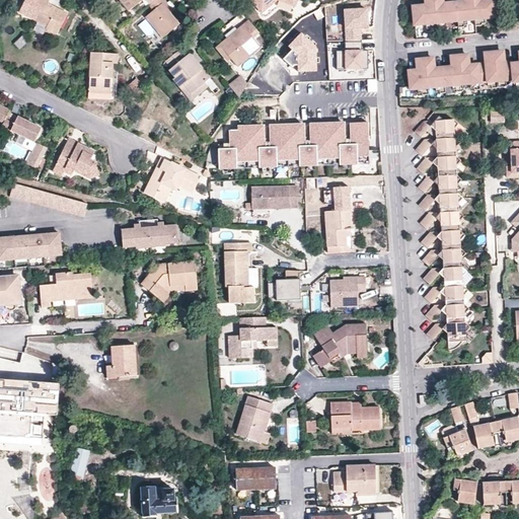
[(67,14),(54,6),(52,9),(46,6),(49,3),(49,0),(38,0),(35,5),(42,9),(35,19),(48,25),(47,28),(57,33),(67,14)]
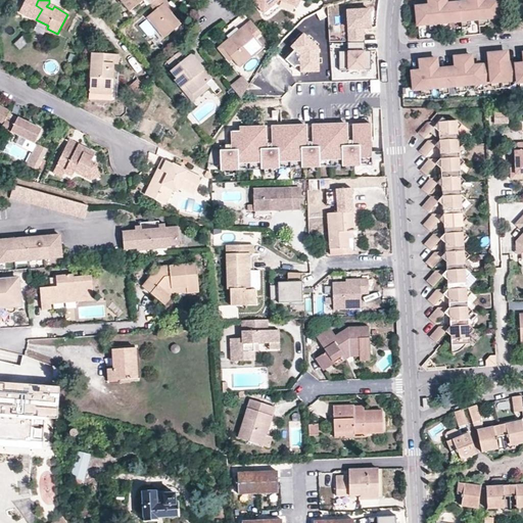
[(143,0),(121,0),(130,11),(139,4),(143,0)]
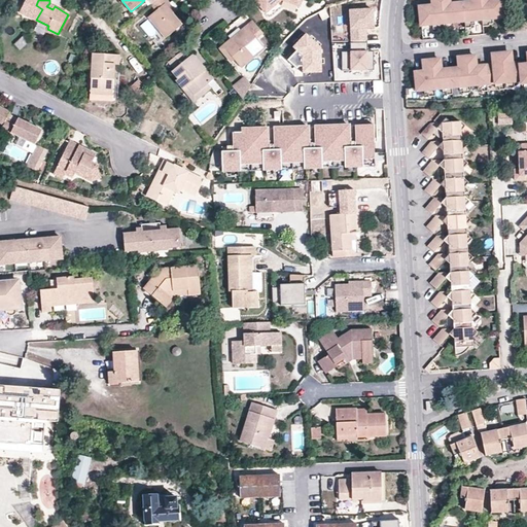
[(167,1),(166,0),(155,0),(151,4),(155,9),(148,15),(166,38),(181,25),(173,13),(164,3),(167,1)]
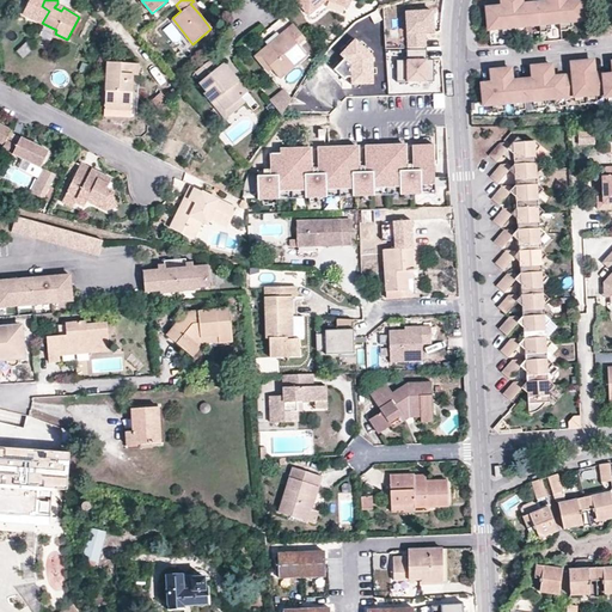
[(295,0),(310,16),(328,0),(340,0),(350,4),(350,0),(295,0)]
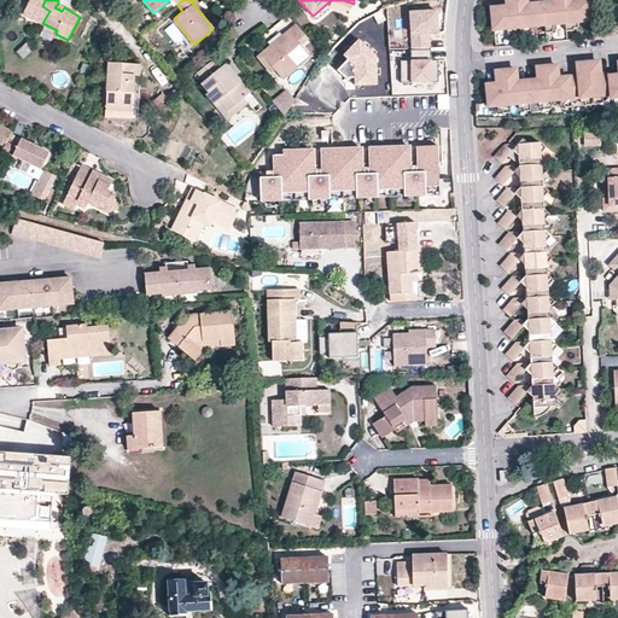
[(588,16),(587,0),(503,0),(505,1),(491,3),(493,5),(489,6),(490,24),(506,23),(507,33),(531,30),(531,21),(540,21),(540,29),(553,28),(553,19),(565,18),(565,27),(578,25),(577,17),(588,16)]
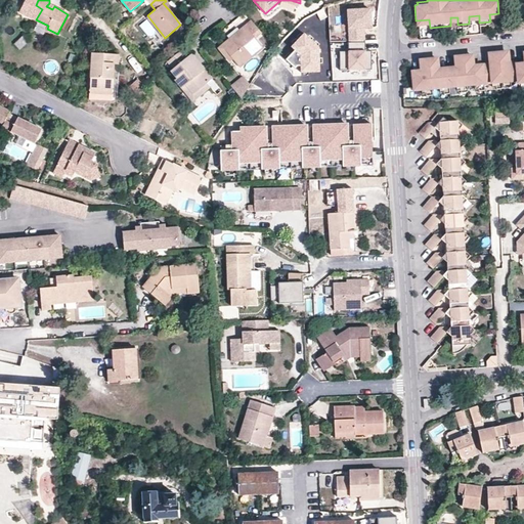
[(175,11),(166,1),(163,3),(172,13),(175,11)]
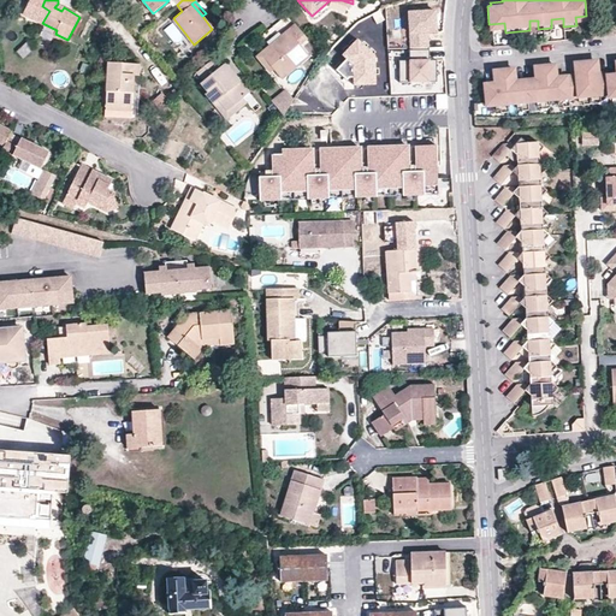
[(410,15),(412,51),(427,51),(426,33),(438,33),(438,15),(410,15)]
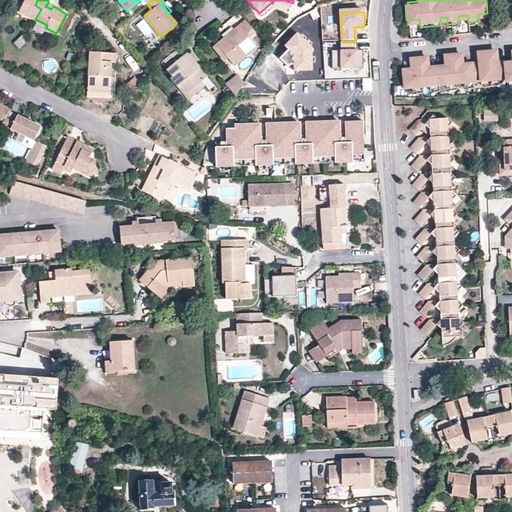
[(244,21),(239,25),(233,30),(236,34),(227,40),(225,37),(217,44),(228,58),(234,65),(257,46),(249,37),(256,31),(246,20),(244,21)]
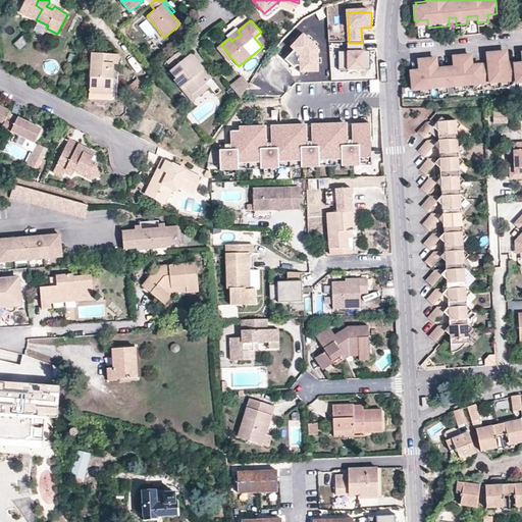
[(238,31),(229,38),(231,41),(241,35),(238,31)]
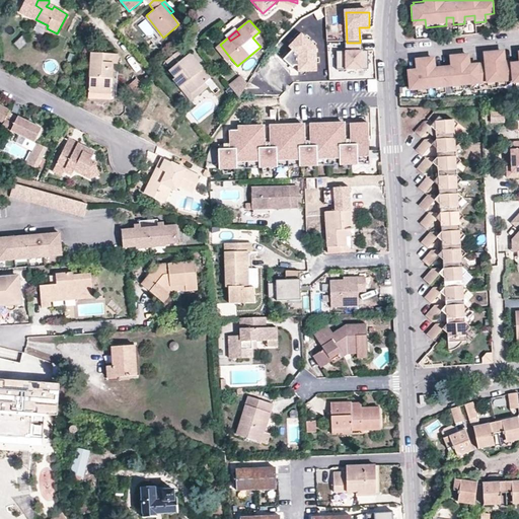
[(156,46),(163,40),(157,31),(149,38),(156,46)]
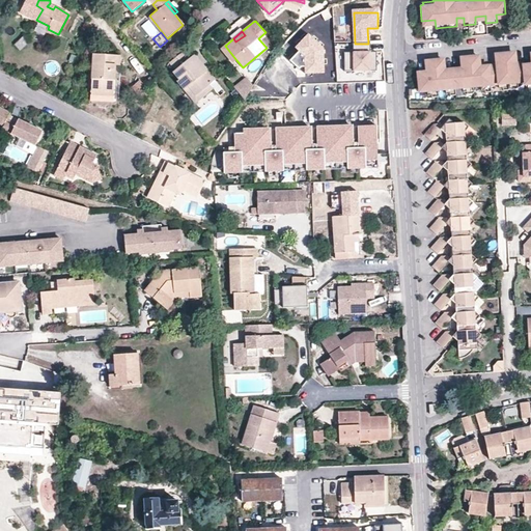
[(324,47),(309,33),(295,47),(299,51),(289,59),(300,70),(302,66),(305,66),(305,73),(325,73),(324,47)]
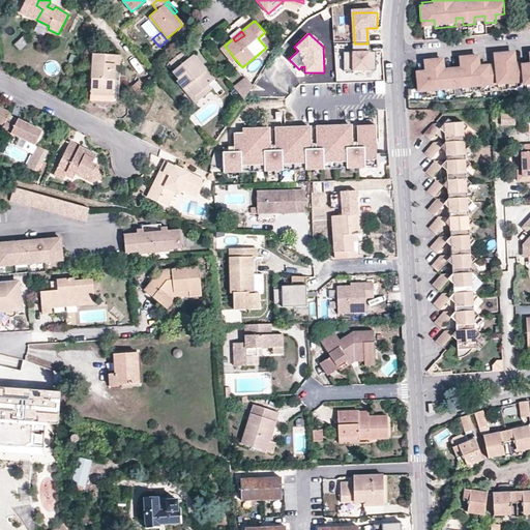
[(15,46),(20,52),(30,45),(24,37),(15,46)]
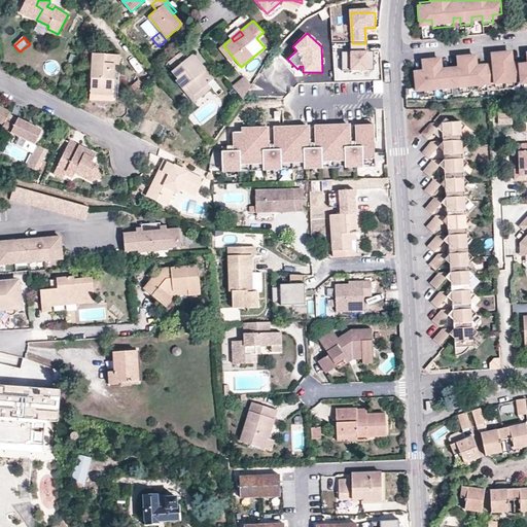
[(369,55),(369,45),(365,43),(352,43),(352,54),(344,54),(344,74),(373,74),(373,55),(369,55)]
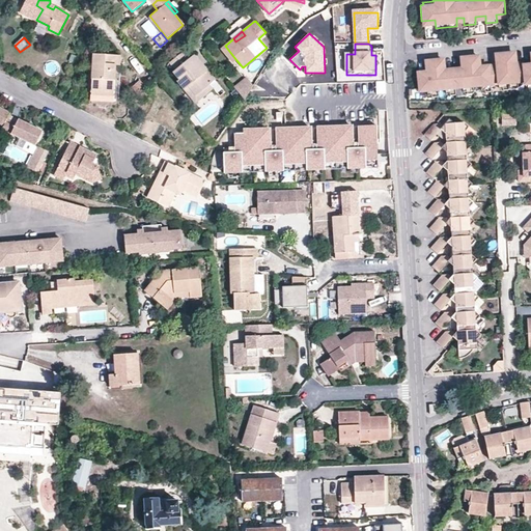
[(232,63),(236,60),(225,46),(221,49),(232,63)]
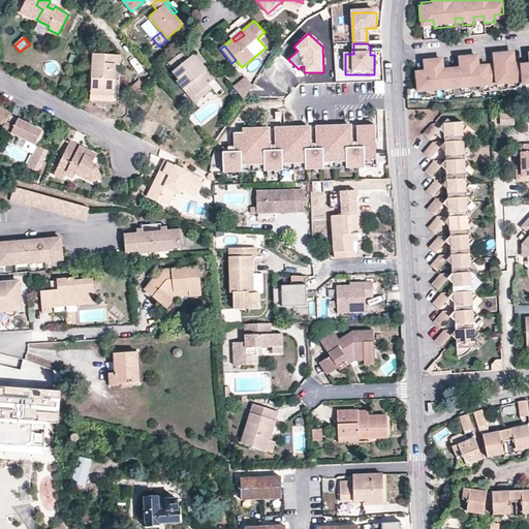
[(528,50),(528,51),(528,61),(520,62),(520,59),(511,60),(511,50),(494,51),(495,62),(476,63),(475,53),(457,55),(458,65),(440,66),(439,56),(423,58),(424,68),(414,69),(416,87),(425,86),(425,93),(434,92),(434,85),(441,85),(442,92),(453,91),(452,84),(459,83),(459,90),(469,90),(469,83),(476,82),(477,89),(488,88),(487,81),(495,80),(495,87),(514,86),(514,79),(528,76),(528,50)]
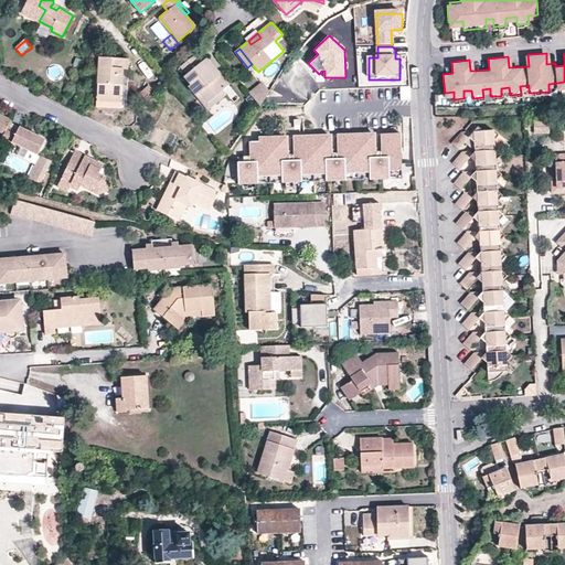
[(213,66),(206,59),(202,61),(196,54),(181,66),(187,74),(184,75),(191,84),(189,85),(196,95),(200,93),(208,102),(223,89),(228,85),(220,74),(215,78),(209,70),(213,66)]
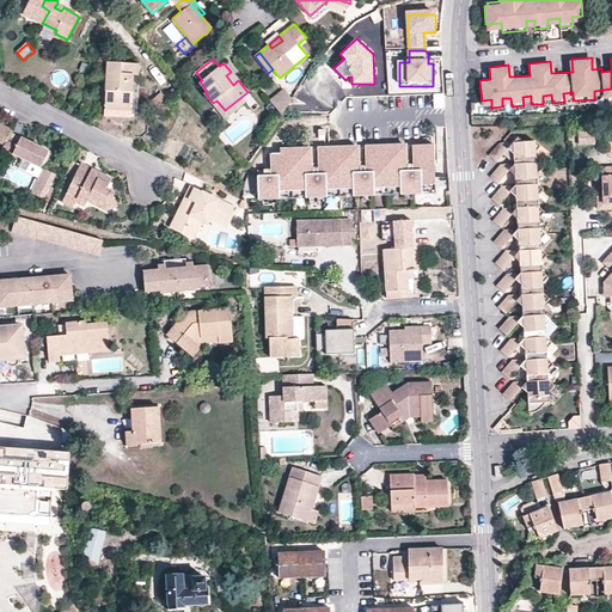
[(138,79),(139,65),(110,62),(105,115),(130,117),(134,79),(138,79)]
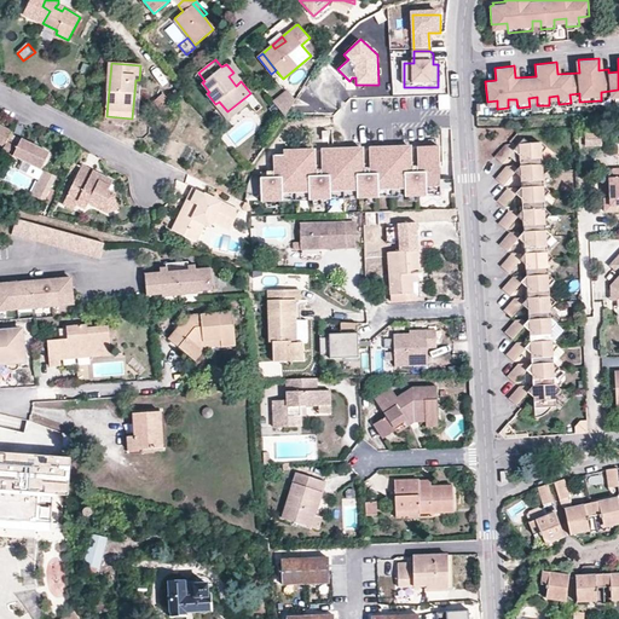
[(241,81),(233,73),(229,76),(236,86),(241,81)]
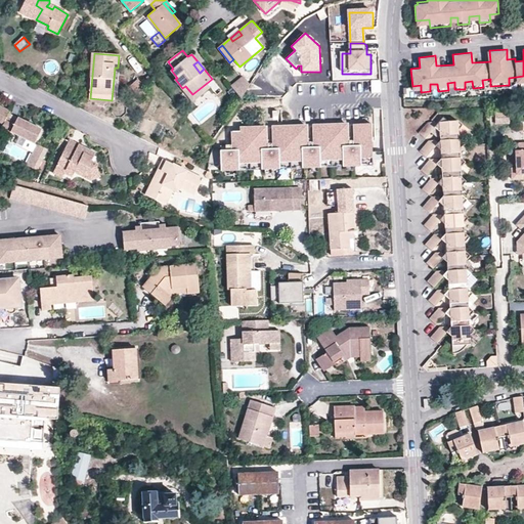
[(243,76),(230,86),(237,94),(250,84),(243,76)]
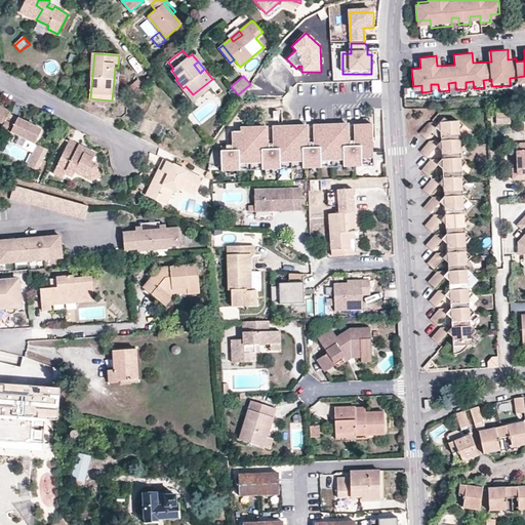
[(381,93),(381,82),(373,82),(372,93),(381,93)]
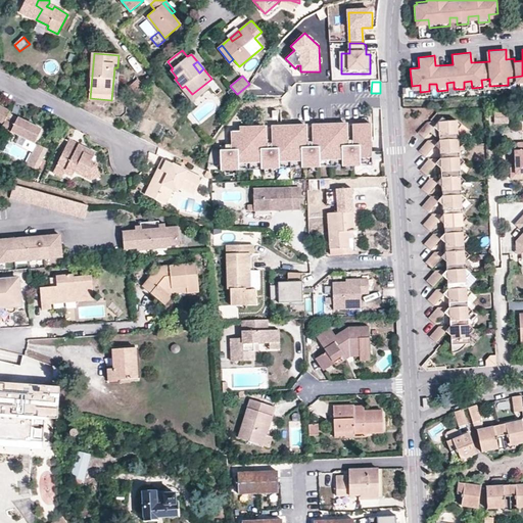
[(209,88),(206,83),(192,94),(185,86),(182,88),(181,89),(192,102),(209,88)]
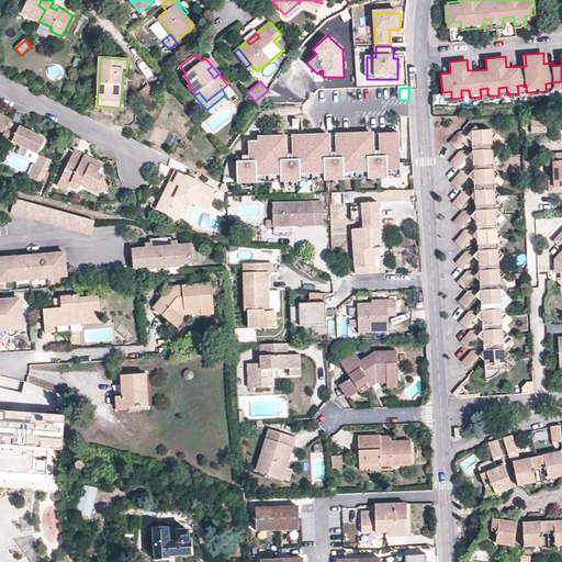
[(3,111),(0,109),(0,124),(7,128),(10,122),(13,114),(3,110),(3,111)]
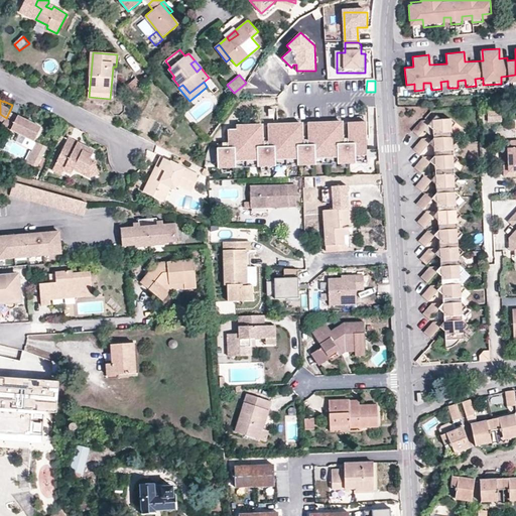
[(269,125),(278,124),(277,109),(269,109),(269,125)]
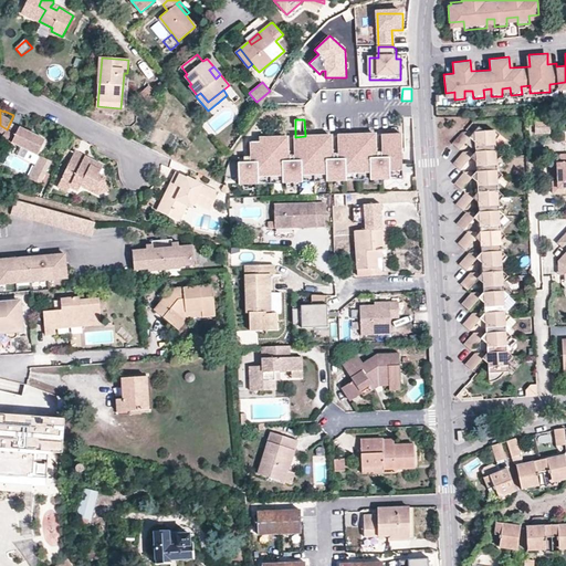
[(10,123),(7,129),(3,137),(14,143),(17,139),(41,152),(41,150),(49,135),(23,123),(20,127),(10,123)]
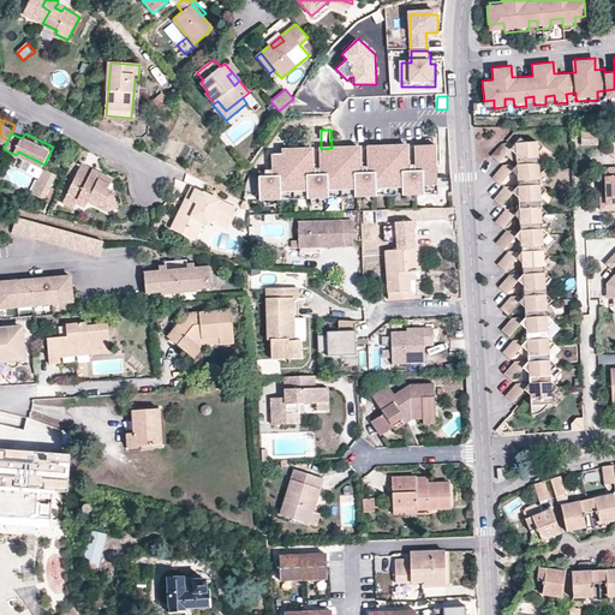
[(523,142),(517,137),(512,142),(500,143),(489,155),(496,161),(507,150),(512,155),(513,165),(501,165),(491,177),(499,183),(509,172),(514,177),(515,186),(502,186),(493,198),(500,204),(509,195),(515,199),(515,208),(506,208),(494,220),(501,226),(512,215),(517,221),(518,228),(505,230),(495,242),(503,249),(513,238),(518,242),(519,250),(507,251),(497,263),(505,269),(515,260),(520,263),(520,272),(508,273),(499,285),(506,291),(517,281),(521,286),(523,293),(509,294),(500,305),(507,312),(518,302),(523,306),(524,315),(513,316),(502,328),(508,334),(520,323),(525,328),(526,336),(513,338),(503,348),(511,356),(521,345),(526,350),(527,358),(514,359),(505,371),(513,377),(524,366),(527,370),(529,380),(517,381),(507,392),(514,398),(524,387),(530,392),(531,410),(532,408),(535,410),(537,408),(541,407),(543,405),(544,402),(547,400),(553,400),(551,392),(557,384),(550,378),(550,369),(556,363),(549,357),(549,348),(554,341),(548,335),(548,327),(553,320),(547,314),(545,305),(550,298),(544,292),(544,284),(549,276),(543,270),(543,262),(548,255),(542,249),(541,239),(547,233),(541,228),(539,219),(545,212),(538,206),(538,197),(544,190),(537,184),(536,174),(542,168),(536,163),(535,154),(541,147),(533,141),(523,142)]
